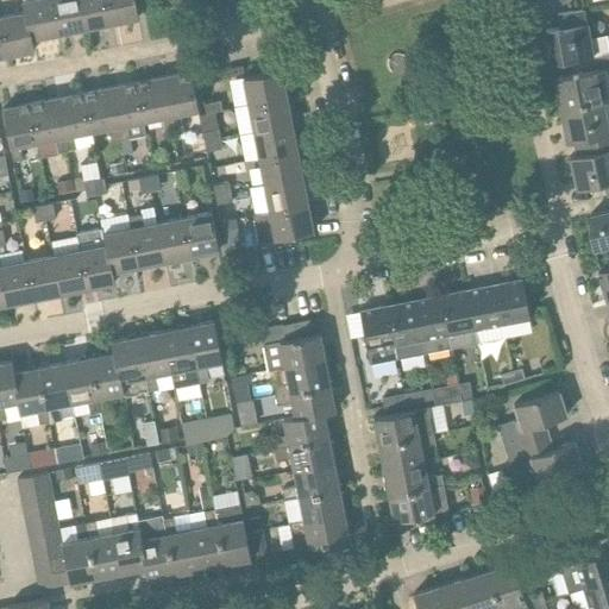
[(35,51),(32,39),(24,0),(23,1),(25,13),(0,18),(0,22),(7,56),(35,51)]
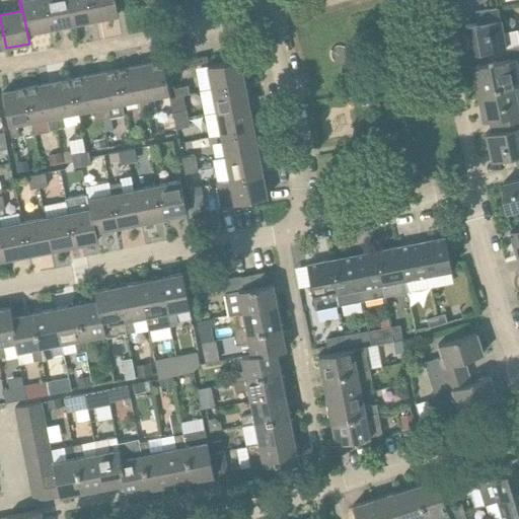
[(27,33),(49,29),(43,0),(22,0),(20,0),(27,33)]
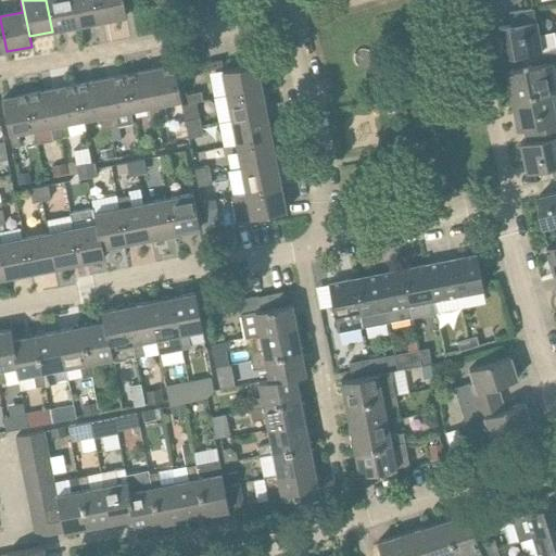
[(46,0),(52,32),(77,27),(71,0),(46,0)]
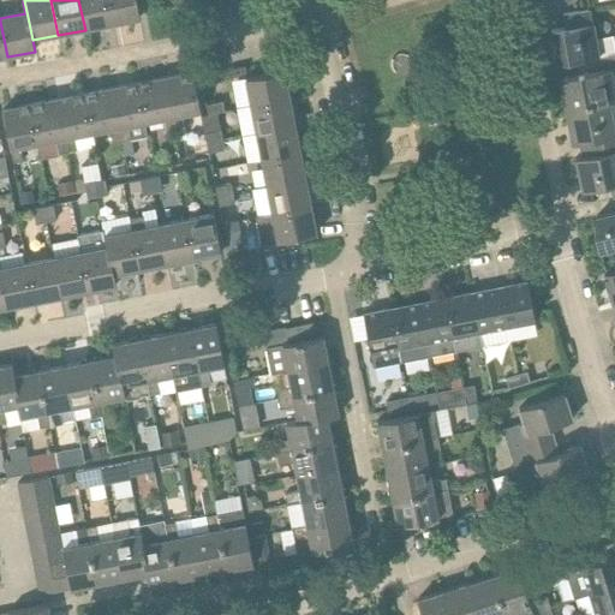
[(78,0),(85,30),(112,24),(106,0),(78,0)]
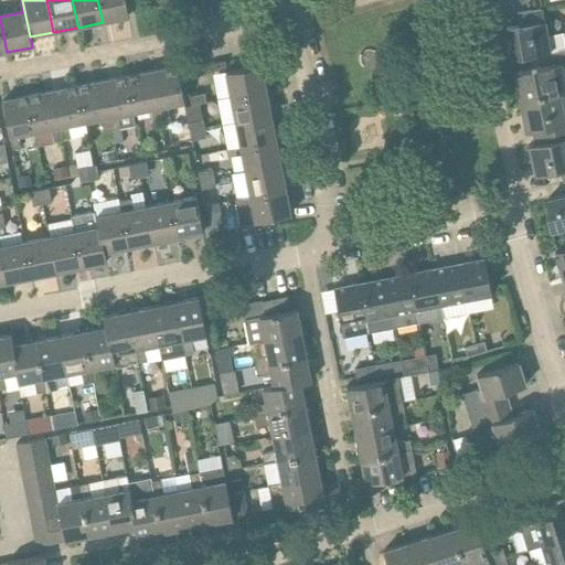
[(97,0),(103,22),(128,18),(125,0),(97,0)]
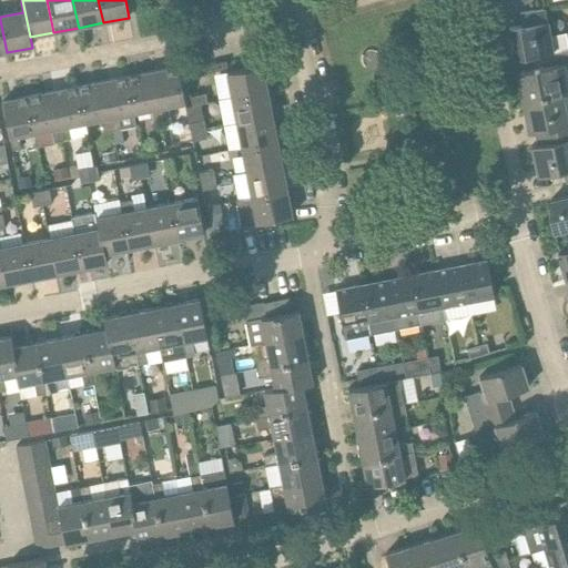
[(536,56),(553,53),(545,10),(520,13),(523,27),(509,29),(515,60),(536,56)]
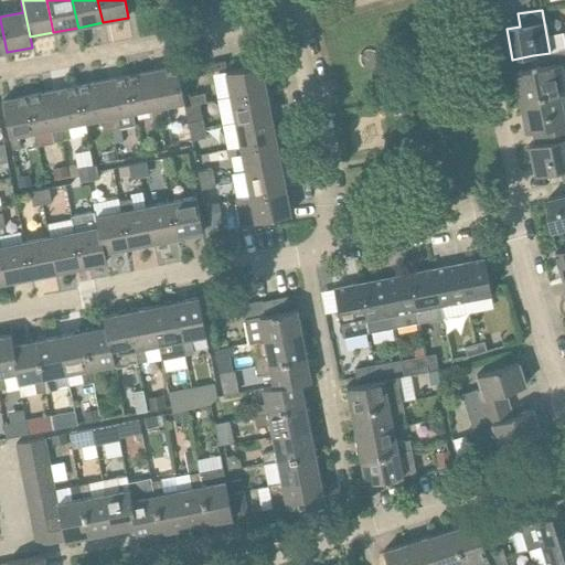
[(520,103),(560,95),(564,93),(564,82),(564,77),(564,76),(564,50),(550,53),(533,55),(536,68),(514,73),(520,103)]
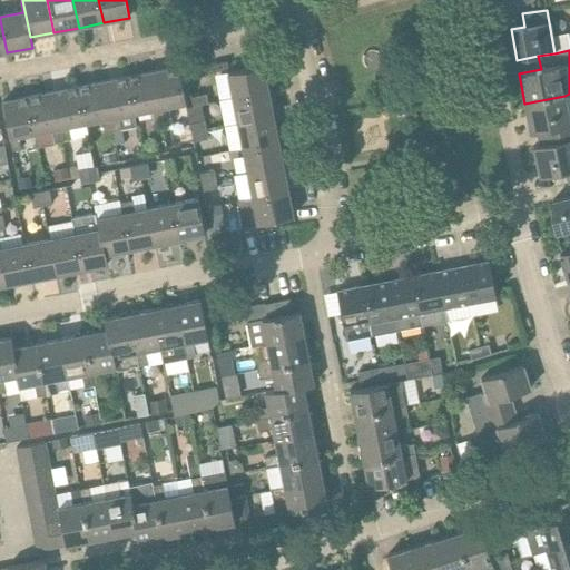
[(233,99),(268,91),(264,66),(227,74),(233,99)]
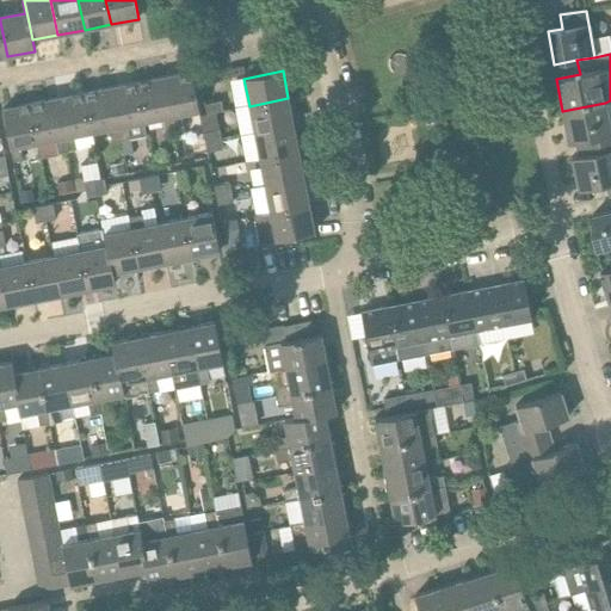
[(181,116),(199,112),(192,73),(164,79),(174,131),(184,130),(181,116)]
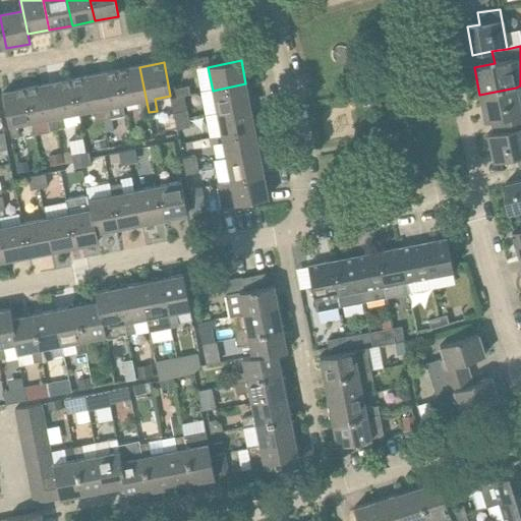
[(141,113),(149,112),(139,67),(117,71),(123,105),(138,102),(141,113)]
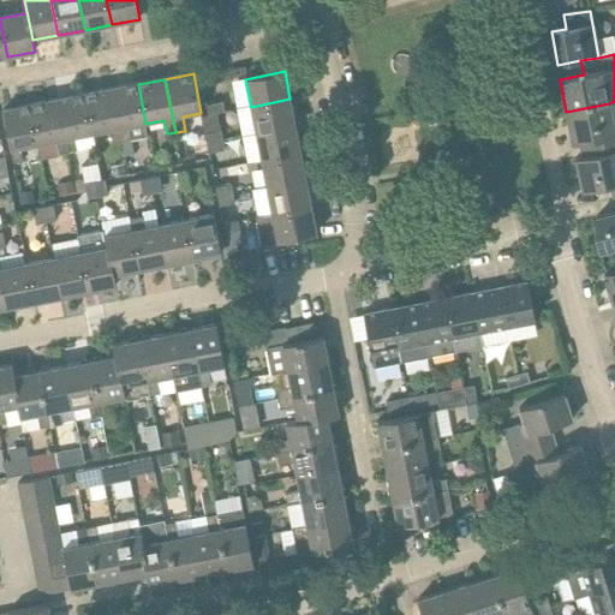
[(129,127),(145,124),(138,84),(112,90),(121,143),(131,141),(129,127)]
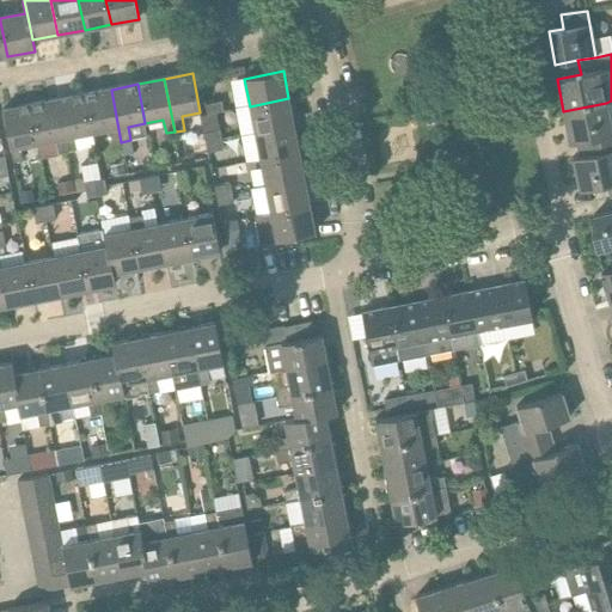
[(112,145),(121,142),(111,90),(85,95),(93,134),(110,130),(112,145)]
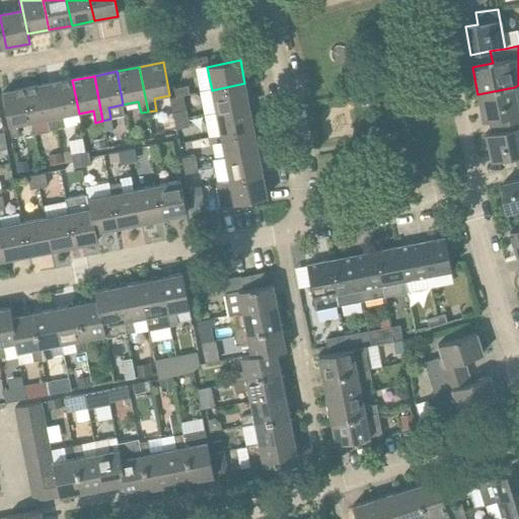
[(63,117),(79,114),(72,80),(49,84),(58,130),(65,128),(63,117)]
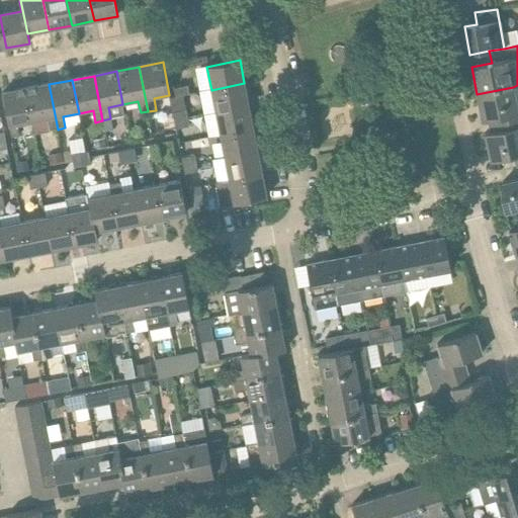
[(216,112),(249,106),(244,83),(211,90),(216,112)]
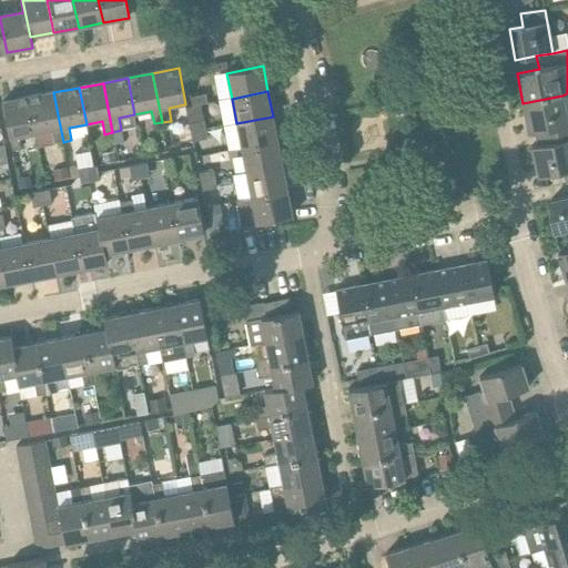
[(54,143),(63,142),(53,92),(28,98),(34,134),(52,131),(54,143)]
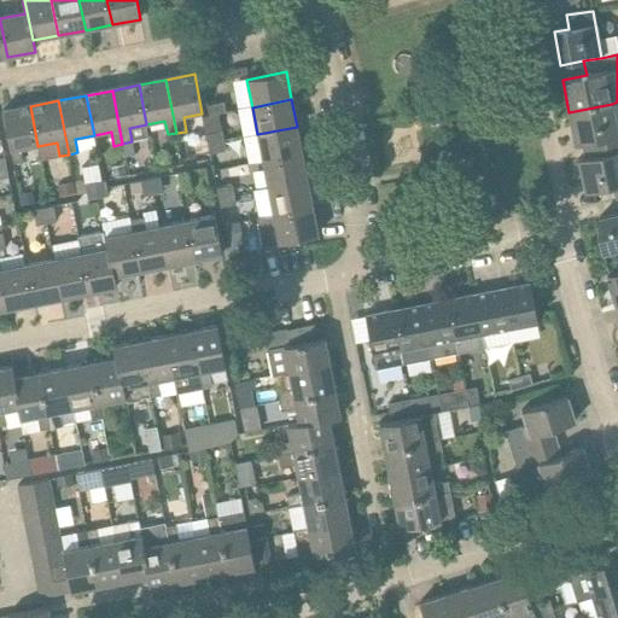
[(209,116),(226,112),(223,103),(208,106),(209,116)]
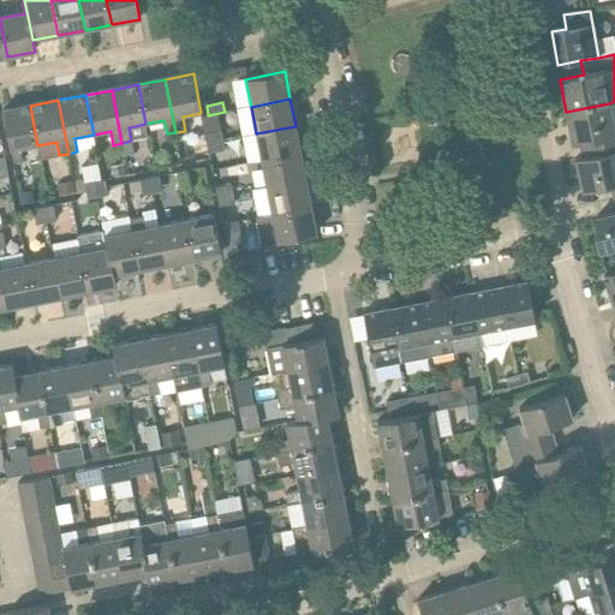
[(583,157),(614,149),(614,123),(613,124),(609,103),(566,112),(573,144),(580,143),(583,157)]
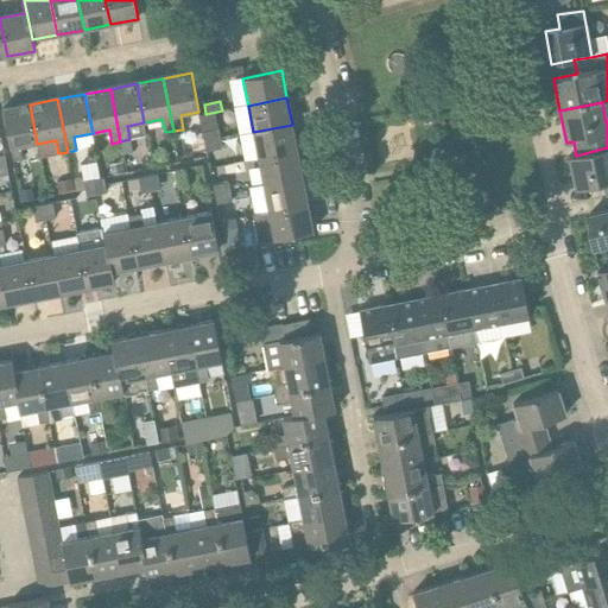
[(20,147),(37,144),(30,105),(2,109),(13,163),(23,160),(20,147)]
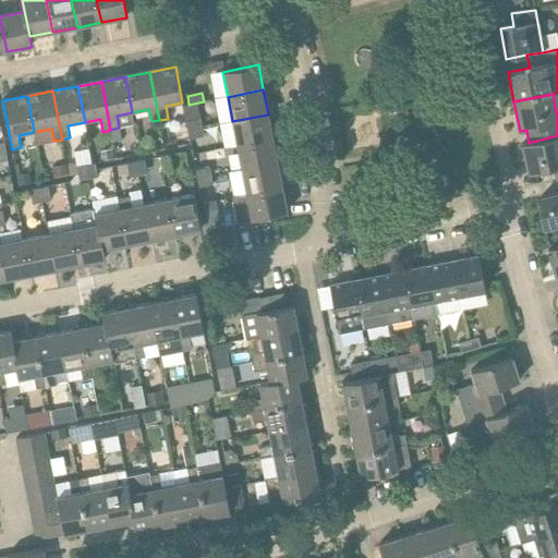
[(238,146),(273,140),(268,114),(232,121),(238,146)]
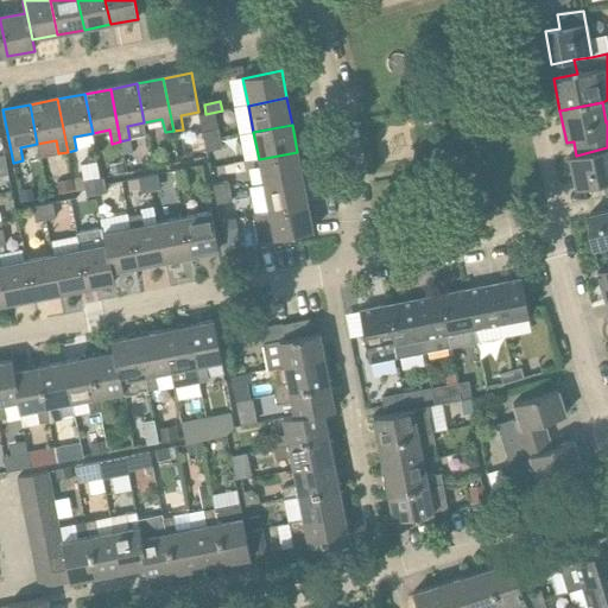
[(204,143),(220,139),(219,130),(202,132),(204,143)]
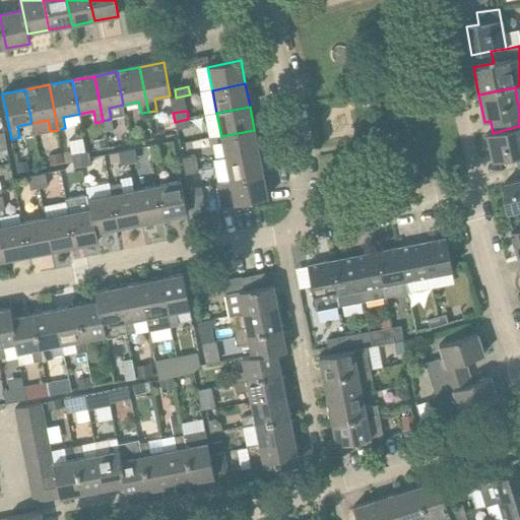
[(177,130),(190,128),(188,119),(175,122),(177,130)]
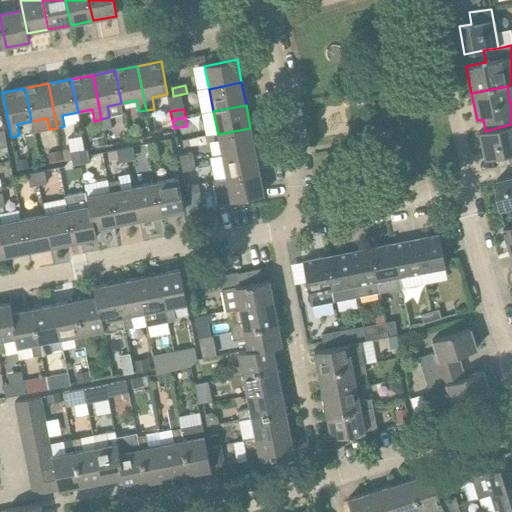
[(511,165),(511,124),(485,131),(479,132),(485,160),(508,155),(510,166),(511,165)]
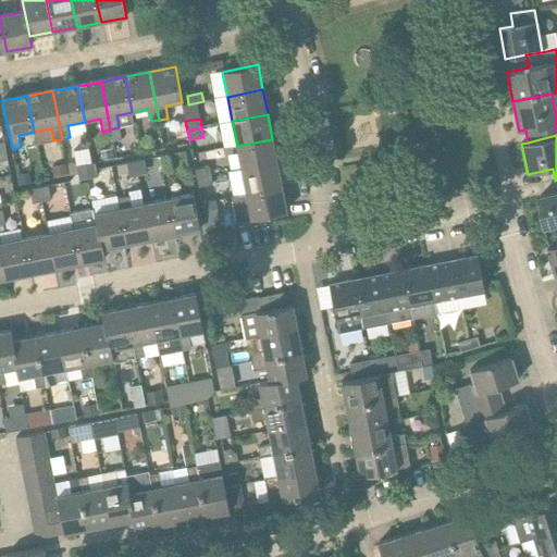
[(242,171),(277,163),(272,139),(237,146),(242,171)]
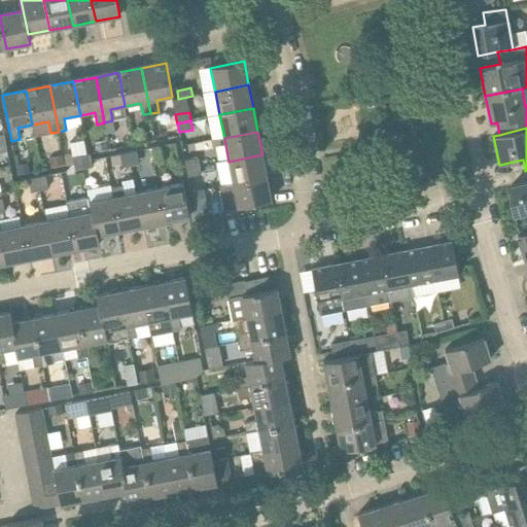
[(154,163),(163,161),(160,147),(151,148),(154,163)]
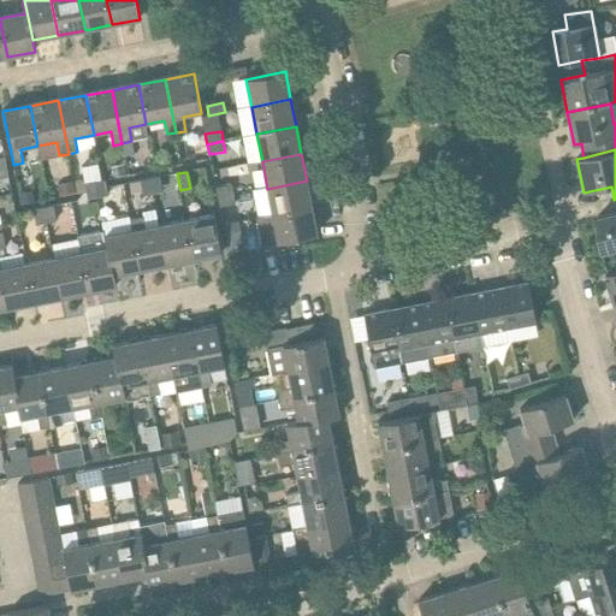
[(153,195),(164,193),(160,177),(150,178),(153,195)]
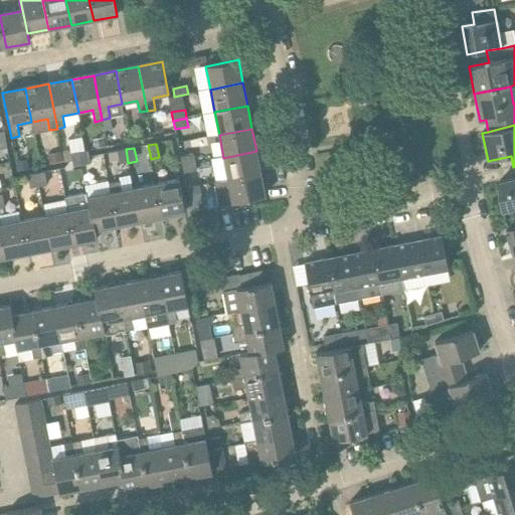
[(120,165),(128,163),(126,149),(117,151),(120,165)]
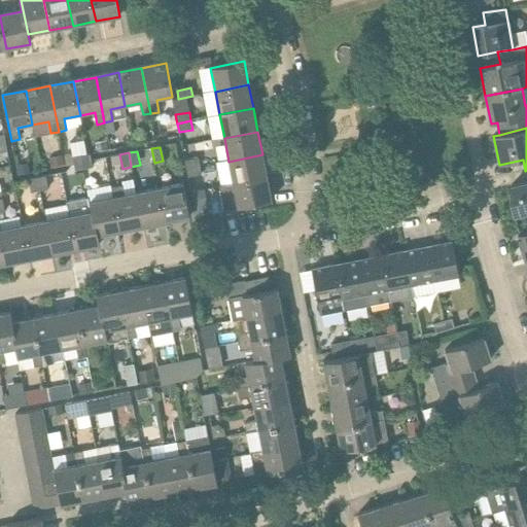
[(83,170),(93,168),(90,154),(81,155),(83,170)]
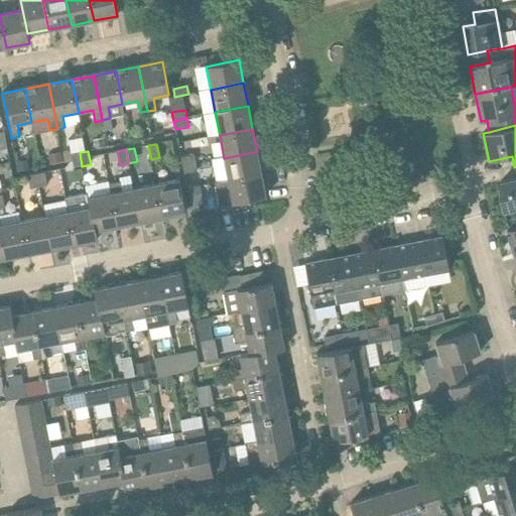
[(229,180),(261,174),(257,151),(224,158),(229,180)]
